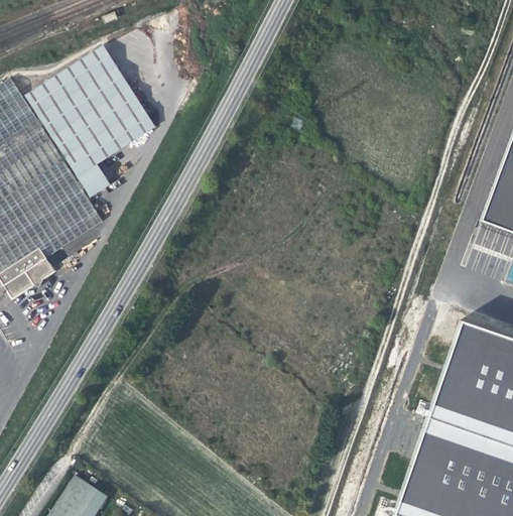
[(104,17),(107,24),(119,18),(117,11),(104,17)]
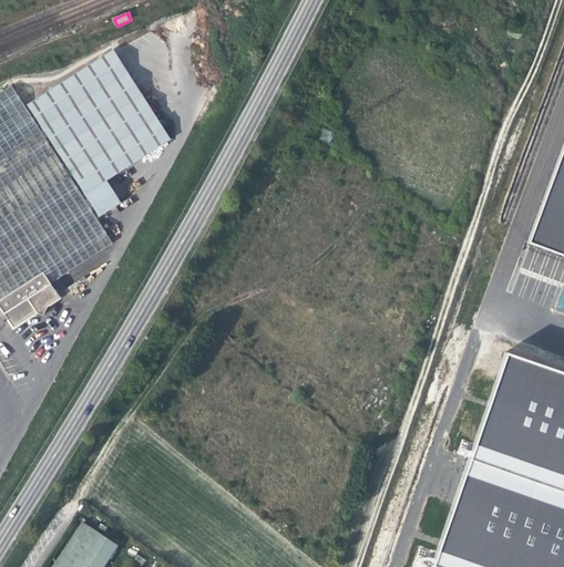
[(28,105),(85,195),(108,181),(170,141),(113,50),(28,105)]
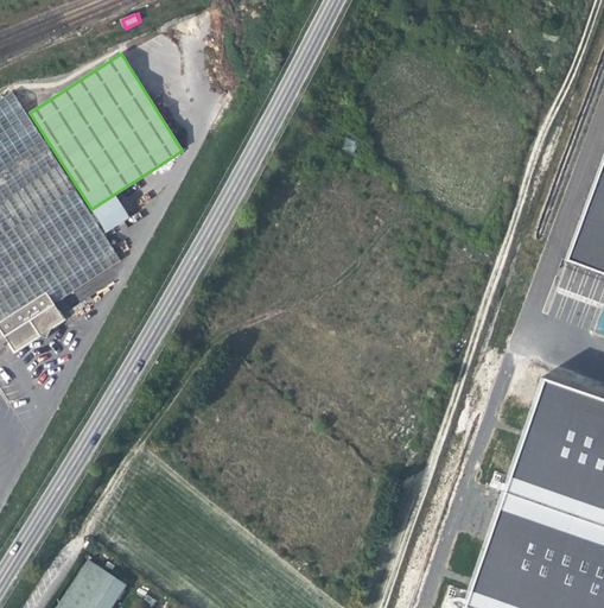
[(120,261),(14,94),(0,102),(0,339),(4,337),(29,321),(53,304),(120,261)]
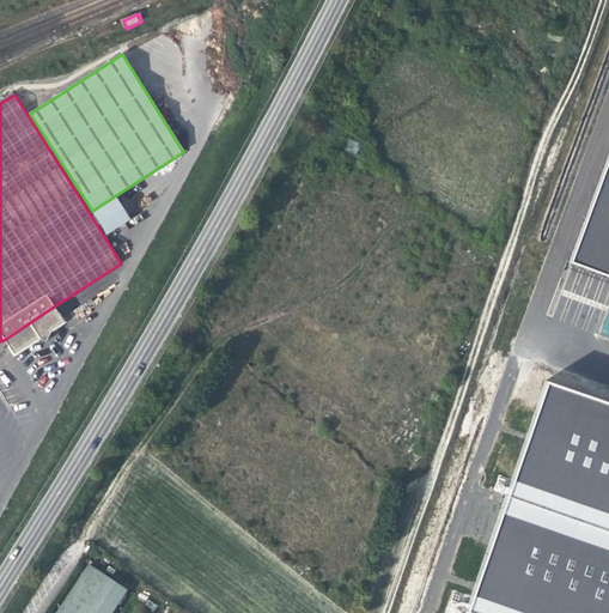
[(608,163),(573,261),(608,273),(608,163)]
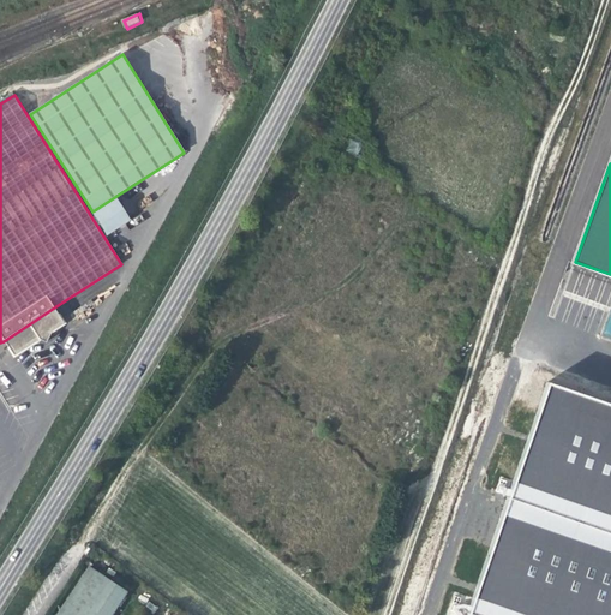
[(132,220),(117,196),(93,212),(107,236),(132,220)]
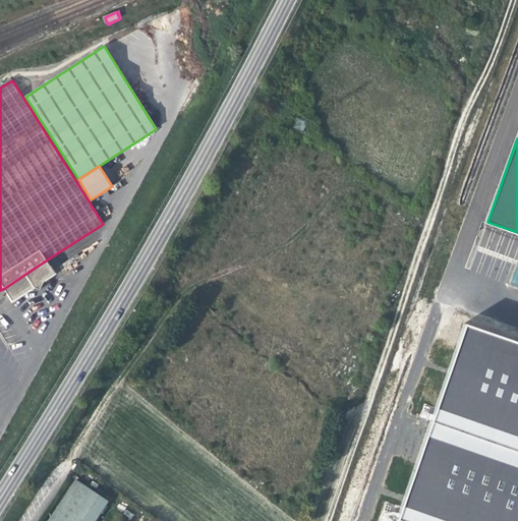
[(24,275),(3,289),(11,301),(34,287),(40,290),(45,280),(54,274),(46,261),(24,275)]
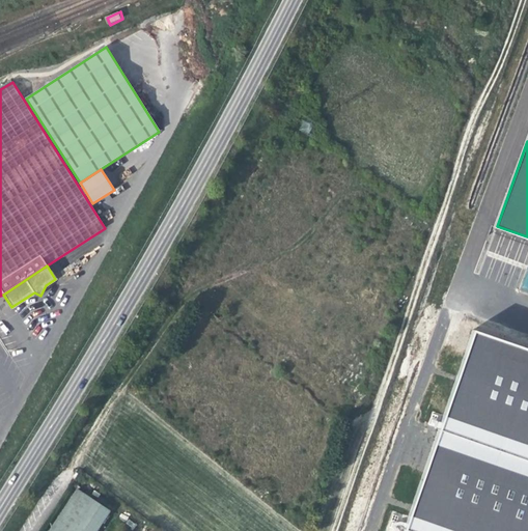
[(411,530),(527,530),(527,348),(472,332),(411,530)]
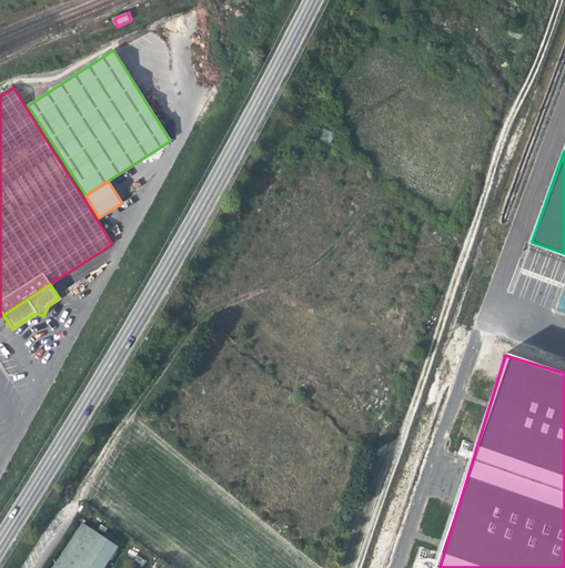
[(104,567),(120,546),(84,523),(54,567),(104,567)]
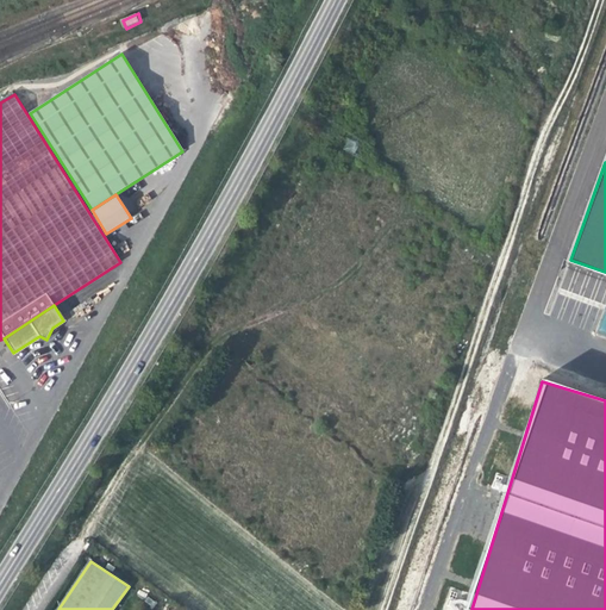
All buildings are outlined.
